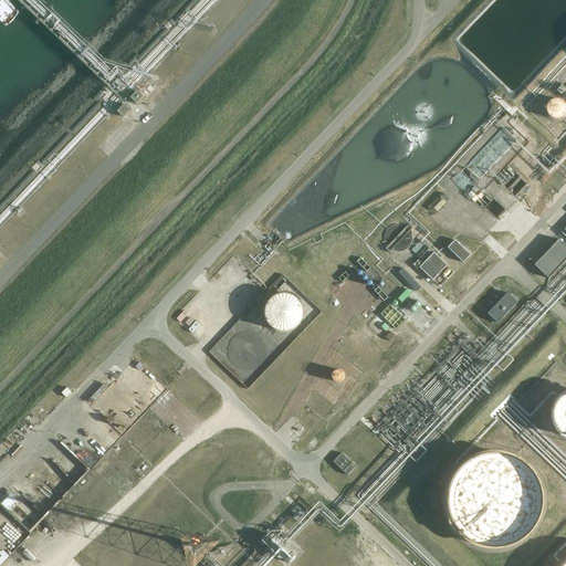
[(129,97),(136,104),(143,97),(136,91),(129,97)]
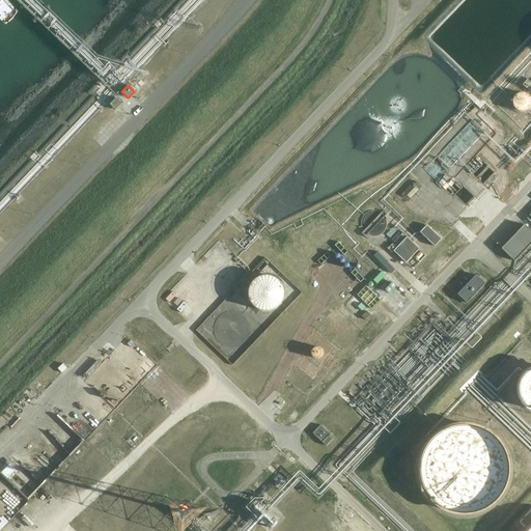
[(528,106),(529,103),(528,100),(527,98),(524,95),(522,94),(519,95),(515,96),(513,100),(513,103),(513,106),(515,108),(518,110),(521,111),(524,110),(526,109),(528,106)]
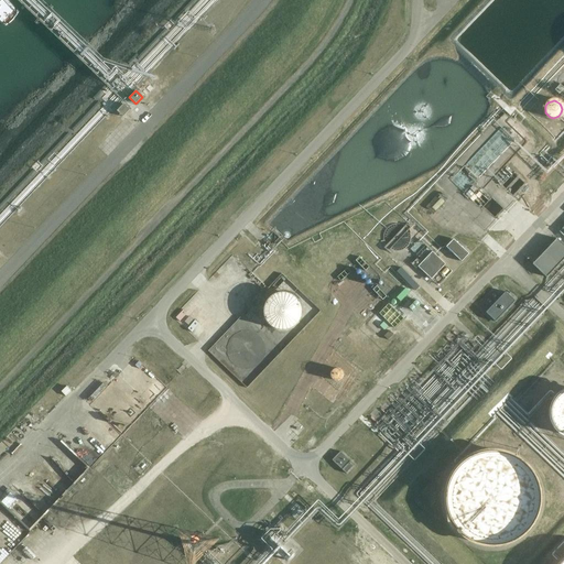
[(117,111),(122,117),(129,110),(123,104),(117,111)]
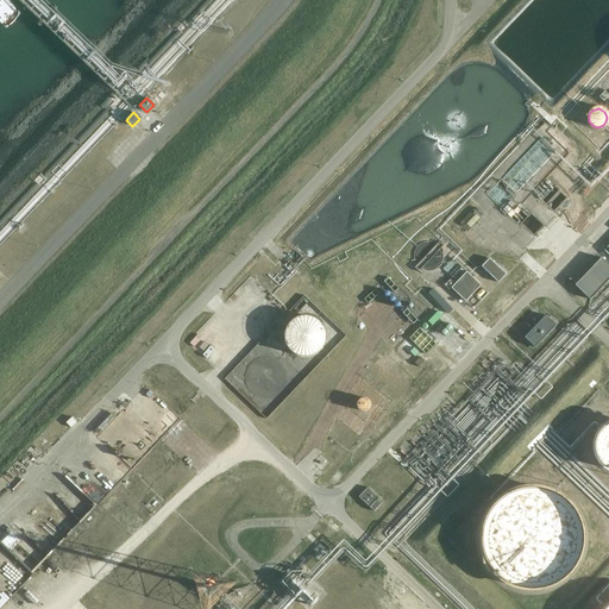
[(482,188),(494,202),(506,193),(494,179),(482,188)]
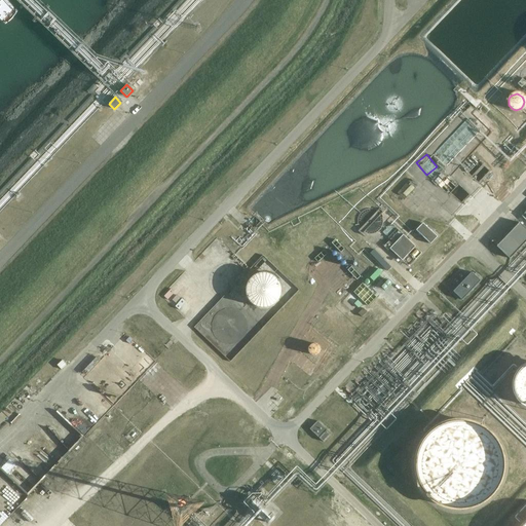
[(450,164),(443,177),(471,192),(478,179),(450,164)]
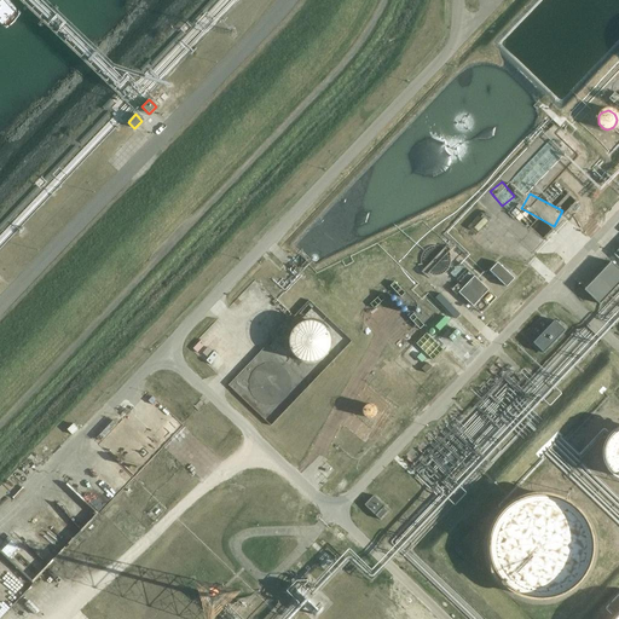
[(474,226),(482,217),(475,210),(467,220),(474,226)]
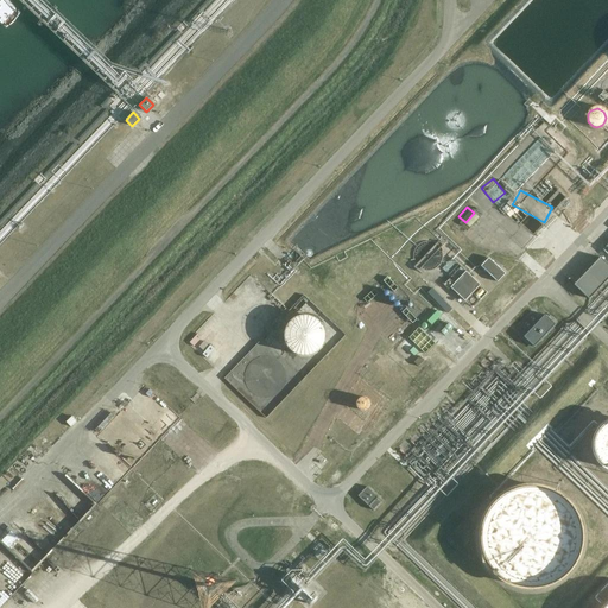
[(432,257),(432,252),(432,249),(430,246),(428,245),(424,244),(422,244),(418,246),(416,248),(415,252),(415,255),(417,258),(420,260),(423,261),(426,261),(429,259),(432,257)]
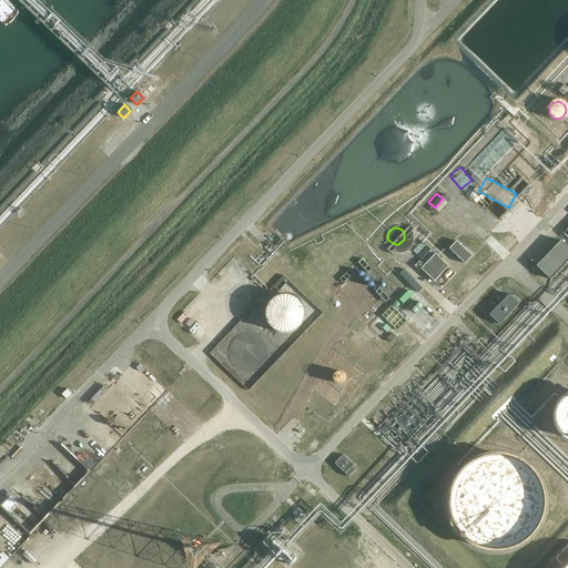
[(449,249),(465,263),(472,256),(456,241),(449,249)]
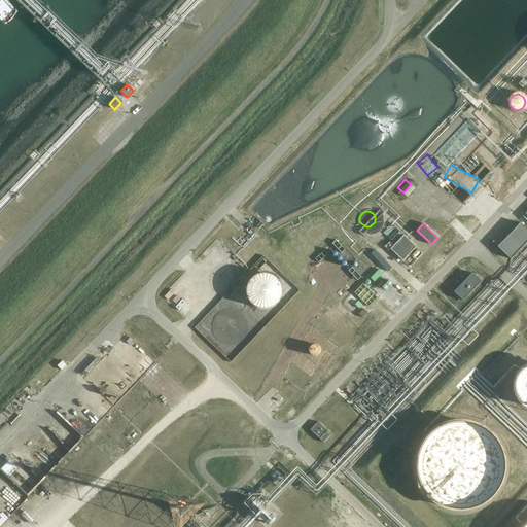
[(526,241),(526,230),(520,223),(497,247),(511,259),(526,241)]
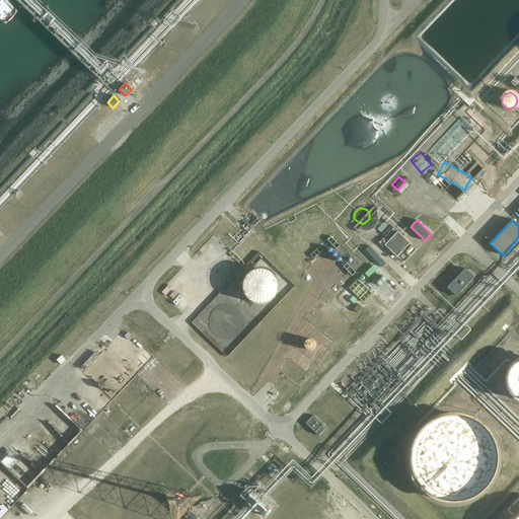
[(410,243),(397,231),(396,232),(384,245),(396,257),(410,243)]
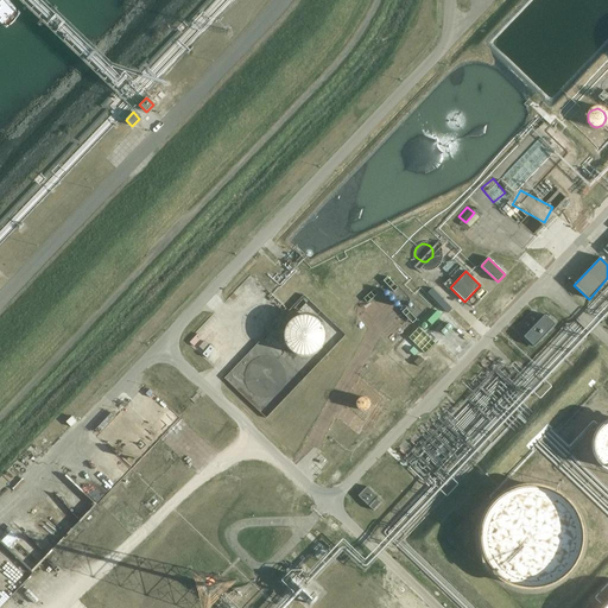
[(545,315),(523,337),(533,347),(555,324),(545,315)]
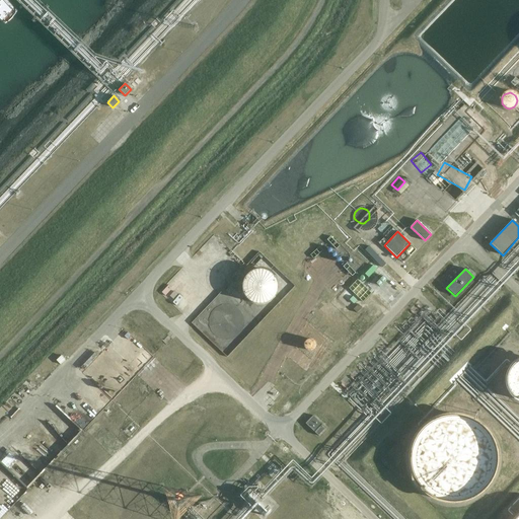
[(279,292),(279,290),(279,287),(278,285),(277,282),(275,280),(273,279),(271,277),(268,276),(266,276),(263,276),(260,277),(257,278),(255,280),(253,282),(252,284),(251,286),(250,289),(251,292),(251,294),(252,297),(254,299),(256,301),(258,302),(261,303),(264,303),(266,303),(269,303),(272,302),(275,300),(276,298),(278,295),(279,292)]
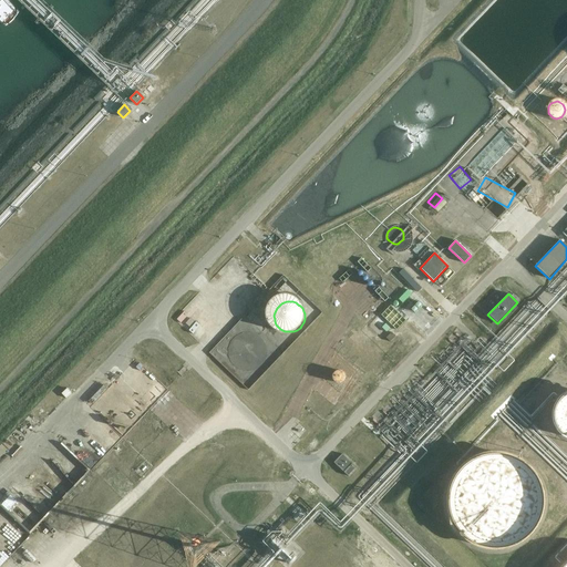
[(181,317),(186,308),(182,305),(175,315),(181,317)]
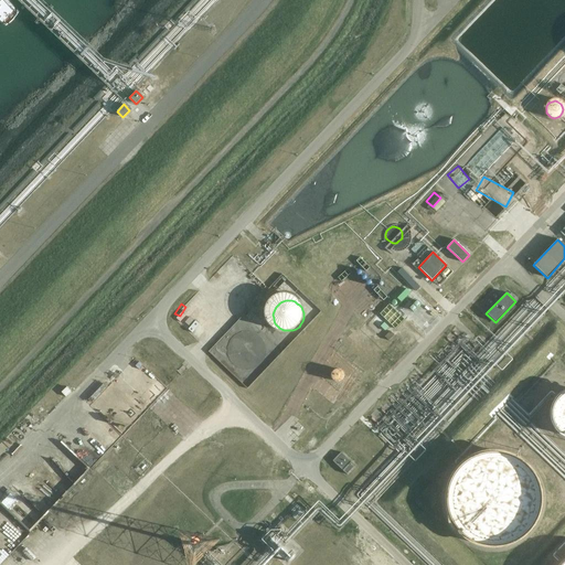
[(185,322),(192,329),(200,321),(193,315),(185,322)]
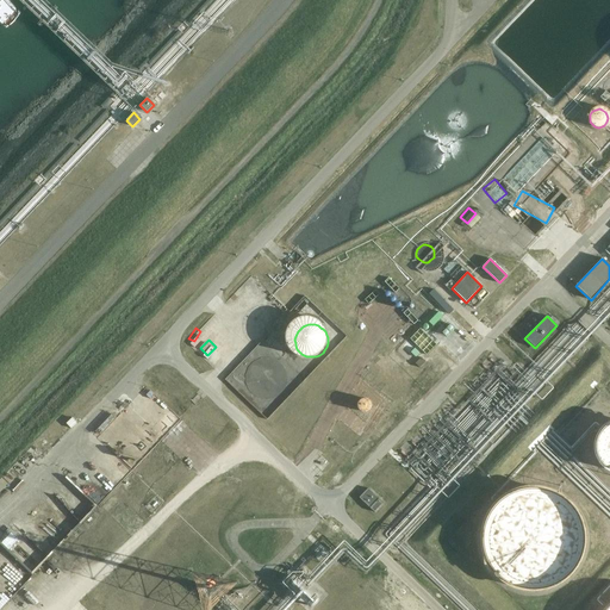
[(419,368),(425,362),(421,358),(415,363),(419,368)]
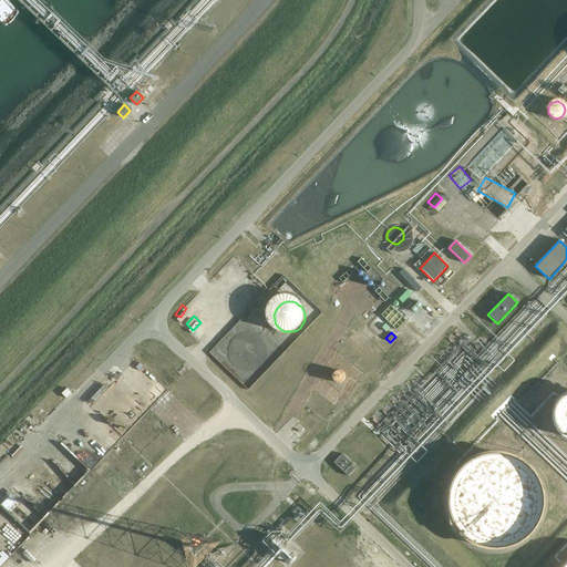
[(566,393),(565,394),(560,398),(558,401),(556,404),(554,409),(554,414),(554,419),(555,423),(557,426),(559,431),(564,433),(566,435),(566,434),(566,393)]
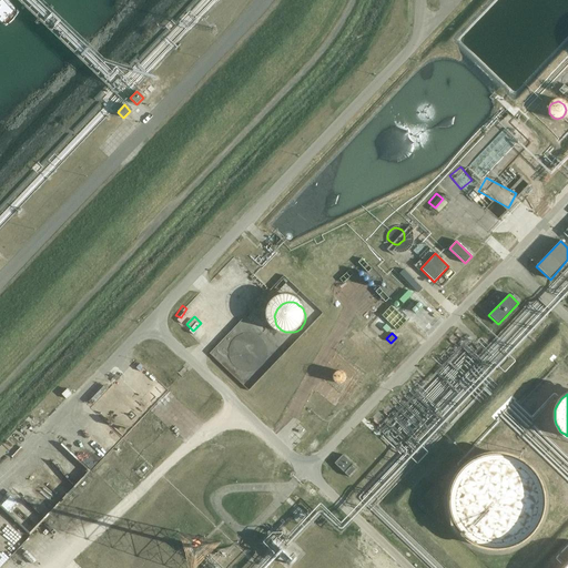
[(544,504),(544,499),(543,490),(540,482),(536,474),(534,469),(530,466),(525,462),(521,458),(515,455),(509,453),(506,452),(497,450),(494,450),(487,452),(482,453),(478,454),(473,457),(469,458),(466,462),(462,465),(458,468),(456,472),(454,476),(452,479),(449,484),(448,488),(447,497),(447,503),(448,507),(450,517),(454,524),(457,529),(460,533),(465,537),(469,539),(477,544),(482,546),(486,546),(489,547),(495,547),(501,547),(506,546),(513,545),(518,541),(521,539),(529,534),(531,530),(536,526),(538,523),(540,518),(541,514),(543,508),(544,504)]
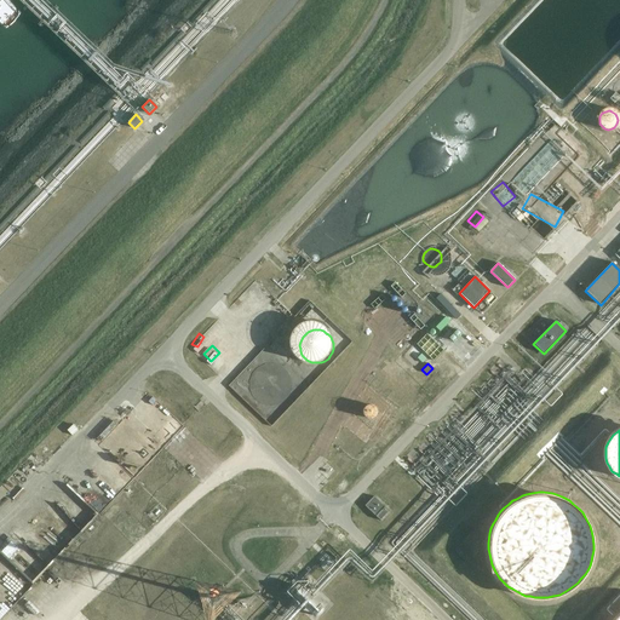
[(380,521),(389,511),(374,497),(372,498),(366,505),(365,506),(380,521)]
